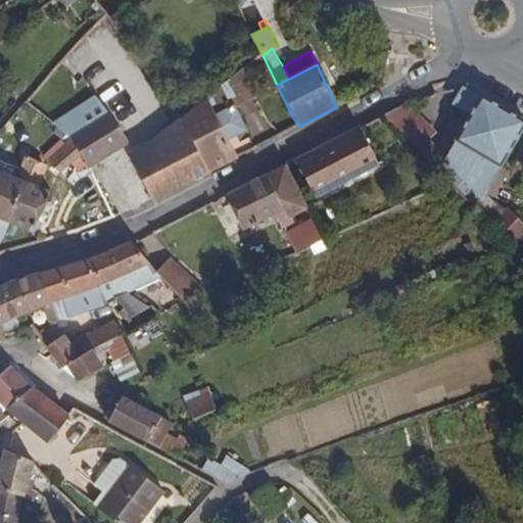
[(234,110),(254,96),(243,70),(214,94),(224,117),(234,110)]
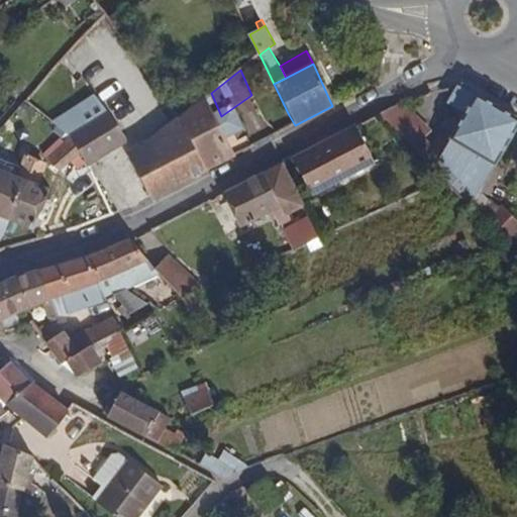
[(474,206),(516,127),(516,118),(460,86),(451,101),(451,106),(458,110),(468,115),(456,135),(436,169),(448,181),(474,206)]
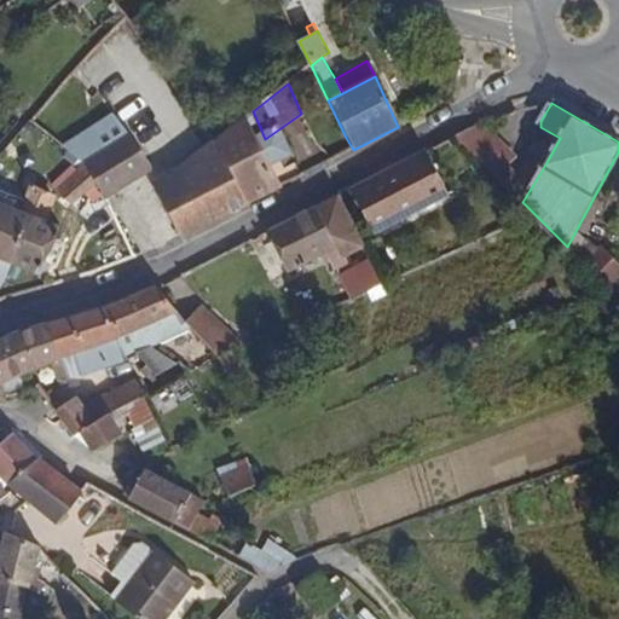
[(111,111),(63,145),(88,163),(131,133),(111,111)]
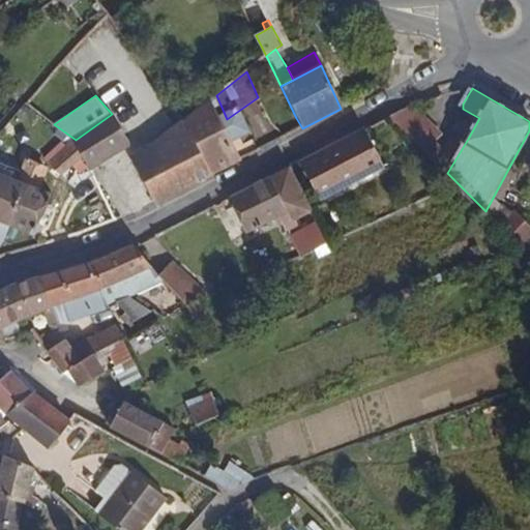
[(237,162),(230,142),(245,134),(237,112),(227,119),(216,95),(182,122),(213,174),(237,162)]
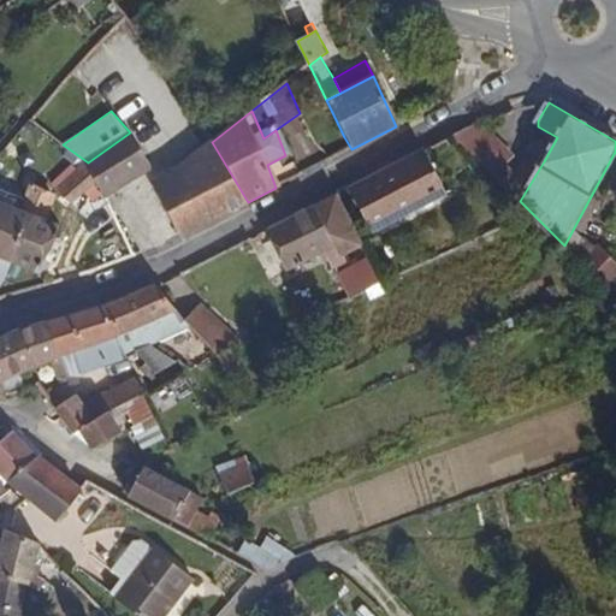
[(490,173),(509,153),(479,123),(454,135),(490,173)]
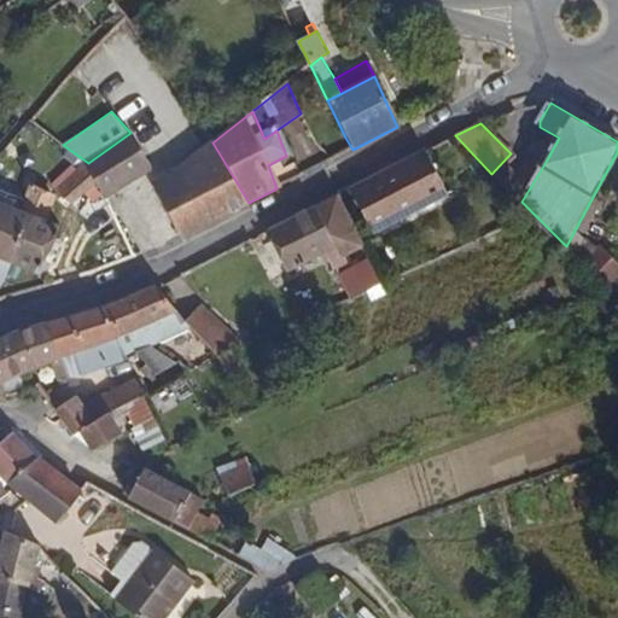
[(546,162),(559,138),(548,132),(536,156),(546,162)]
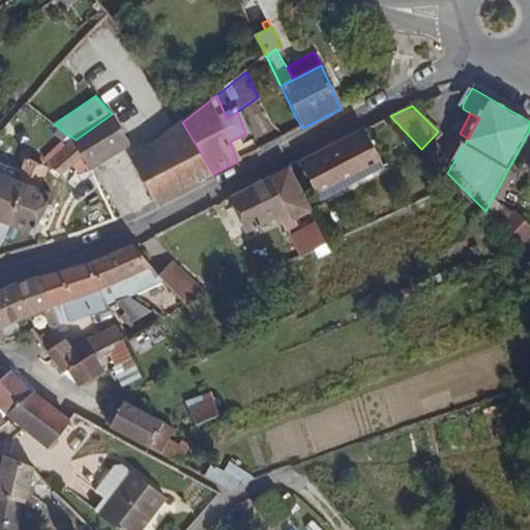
[(127,146),(112,114),(76,140),(81,151),(84,158),(90,170),(106,159),(115,154),(127,146)]
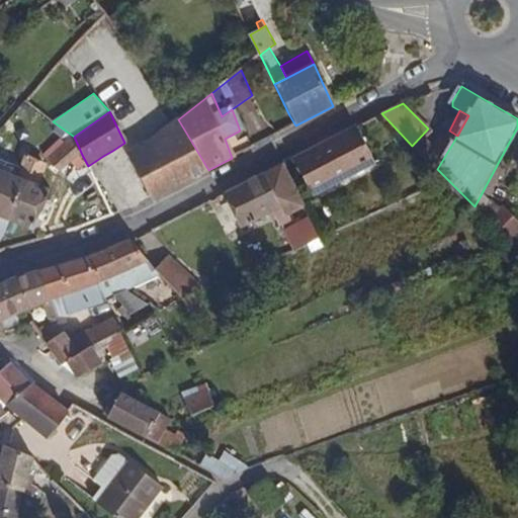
[(295,125),(289,115),(281,120),(285,131),(295,125)]
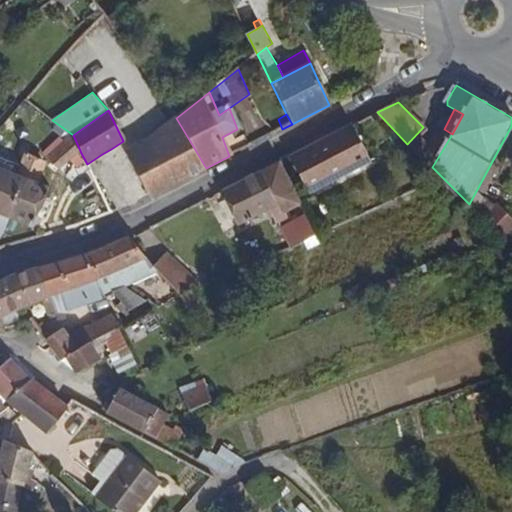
[(206,168),(176,118),(171,122),(156,133),(124,155),(147,199),(206,168)]
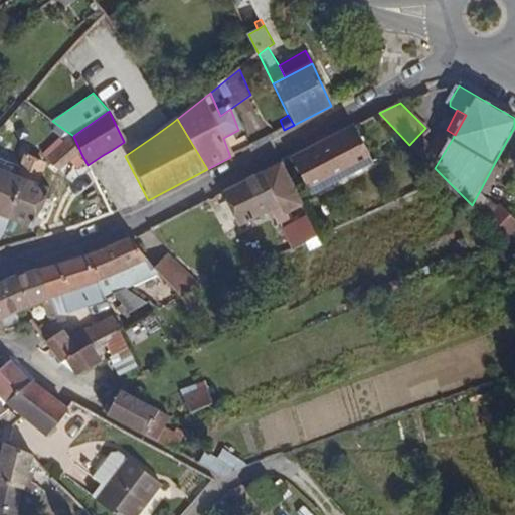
[(311,193),(373,161),(354,126),(293,158),(311,193)]
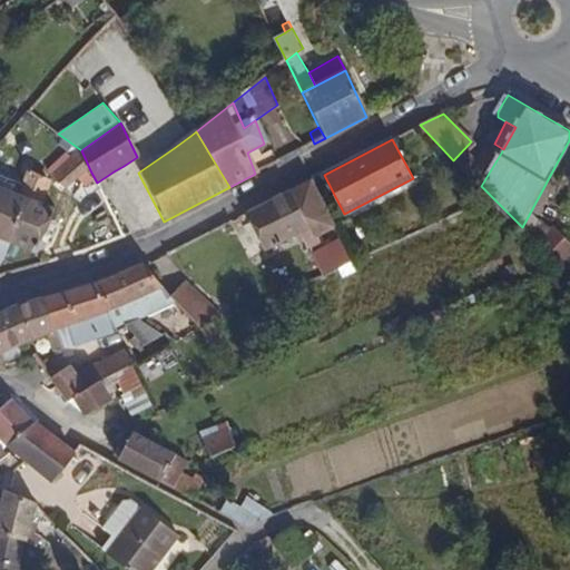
[(61,183),(87,163),(81,150),(55,173),(61,183)]
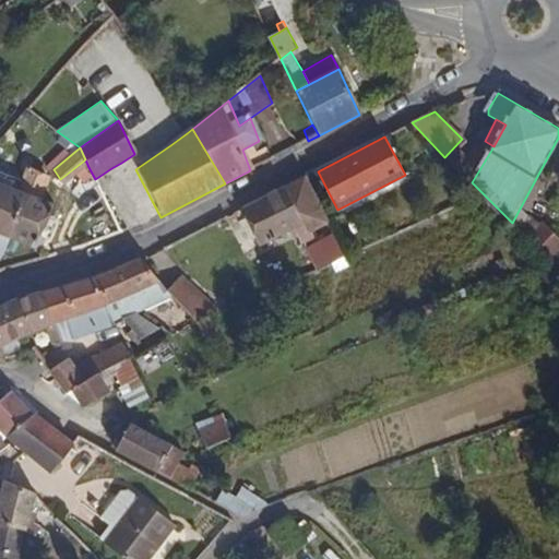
[(66,187),(88,167),(85,159),(60,179),(66,187)]
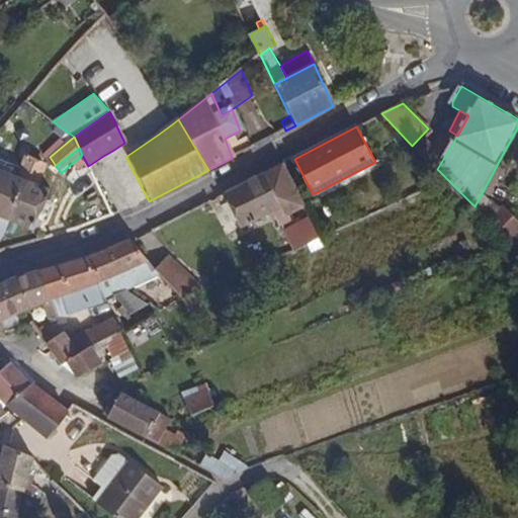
[(36,187),(48,168),(27,157),(21,168),(16,178),(28,184),(36,187)]
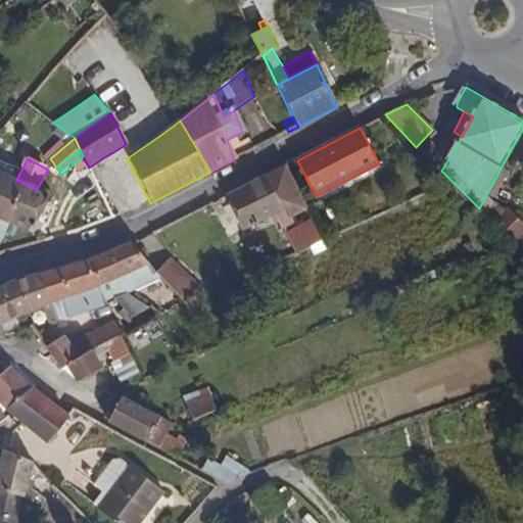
[(307,210),(284,167),(227,196),(245,230),(276,215),(283,229),(294,223),(291,219),(307,210)]
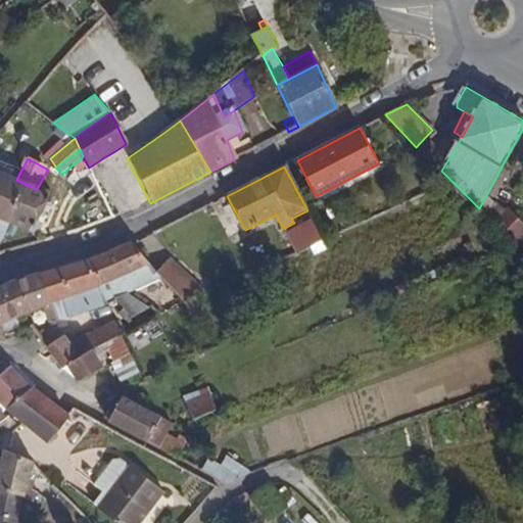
[(29,186),(16,180),(0,171),(0,239),(9,223),(29,186)]
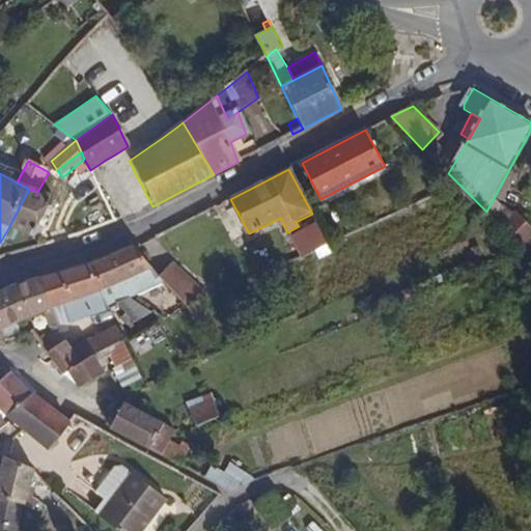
[(30,238),(53,199),(37,192),(29,189),(9,226),(30,238)]
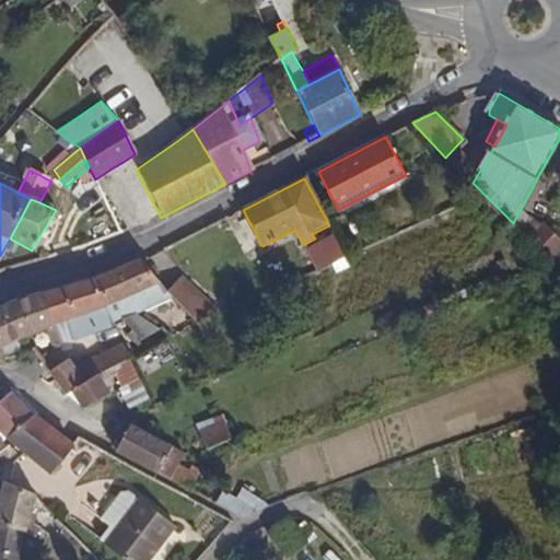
[(525,243),(539,230),(527,218),(513,231),(522,240),(525,243)]
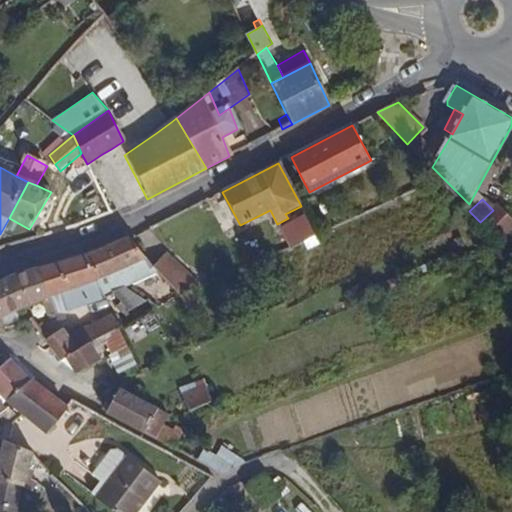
[(511,229),(511,220),(498,205),(493,210),(480,222),(499,242),(511,229)]
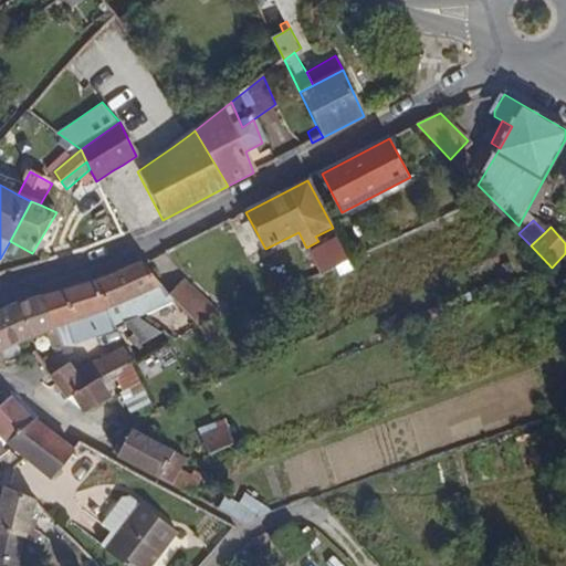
[(348,259),(337,237),(328,241),(331,245),(311,255),(320,273),(348,259)]
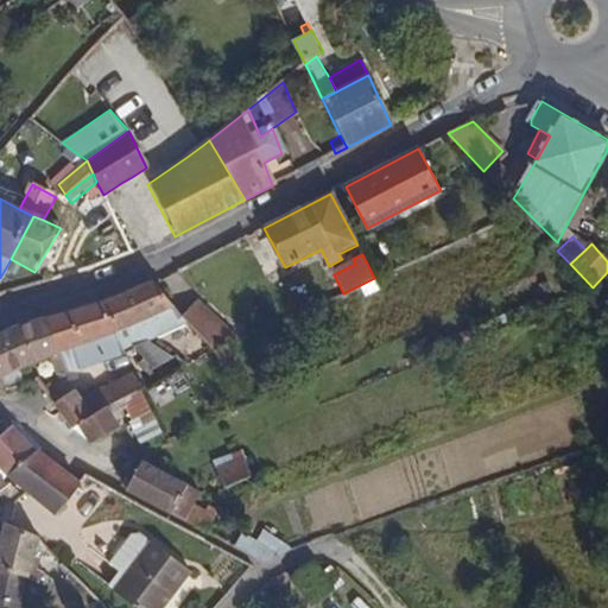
[(600,295),(607,286),(607,272),(593,287),(594,289),(600,295)]
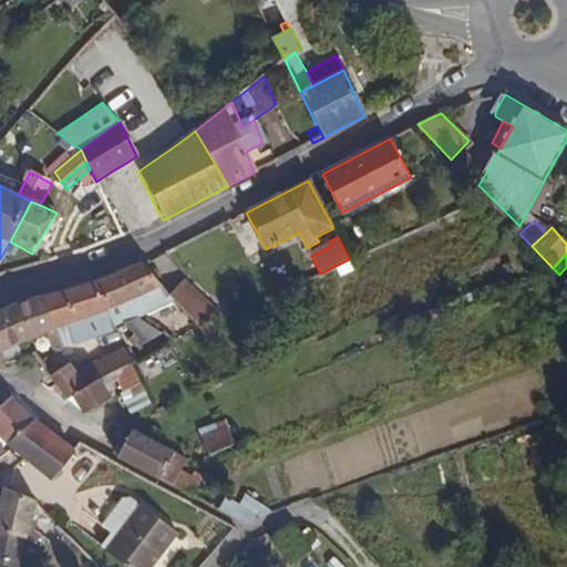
[(152,291),(161,286),(142,261),(86,285),(103,312),(113,330),(125,325),(142,317),(129,301),(136,297),(152,291)]
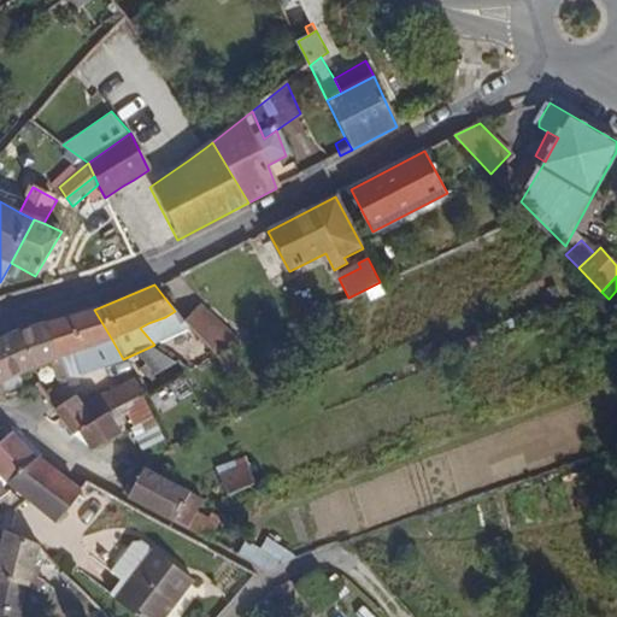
[(616,319),(616,309),(609,299),(603,293),(592,303),(612,325),(616,319)]
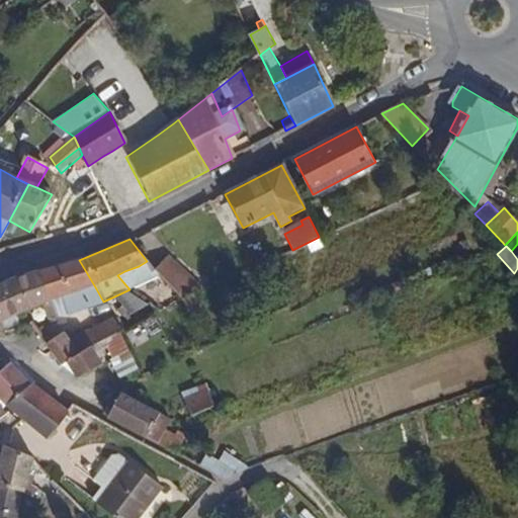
[(205,288),(169,254),(156,270),(164,278),(184,299),(205,288)]
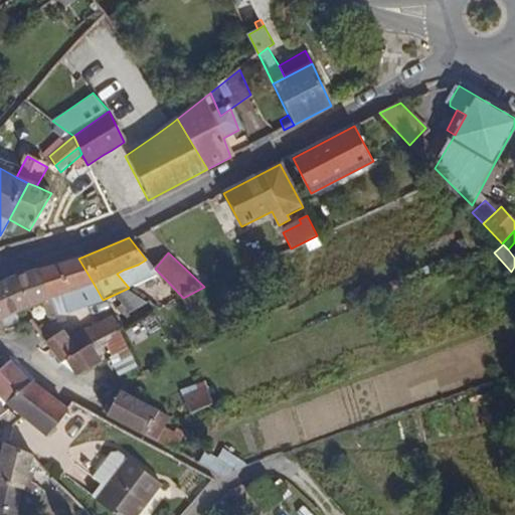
[(84,287),(94,284),(78,259),(37,273),(47,300),(61,296),(84,287)]
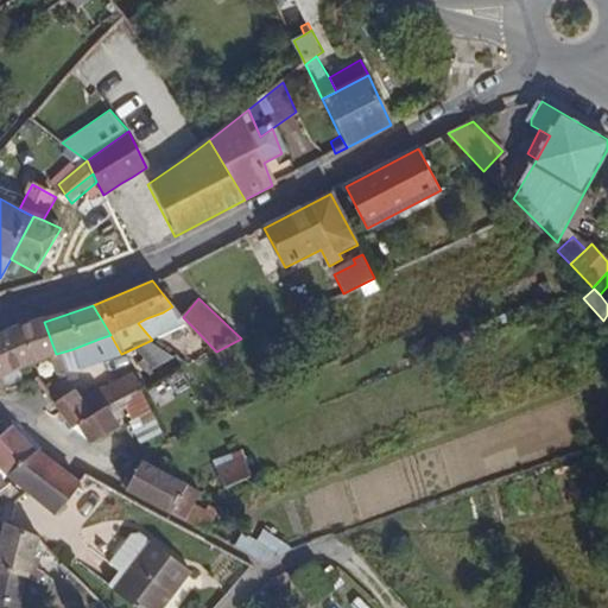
[(183,317),(172,306),(163,312),(172,325),(183,317)]
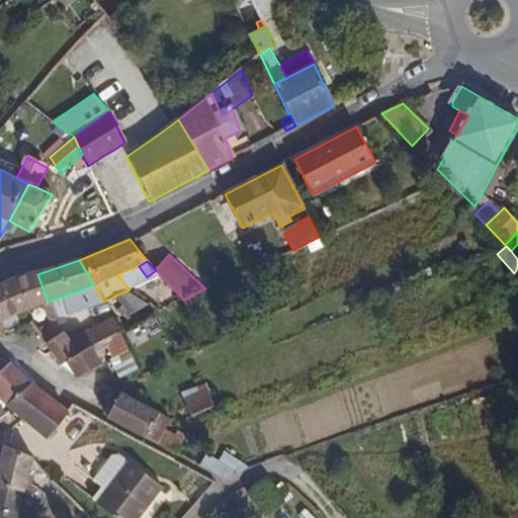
[(155,286),(164,278),(156,270),(147,277),(155,286)]
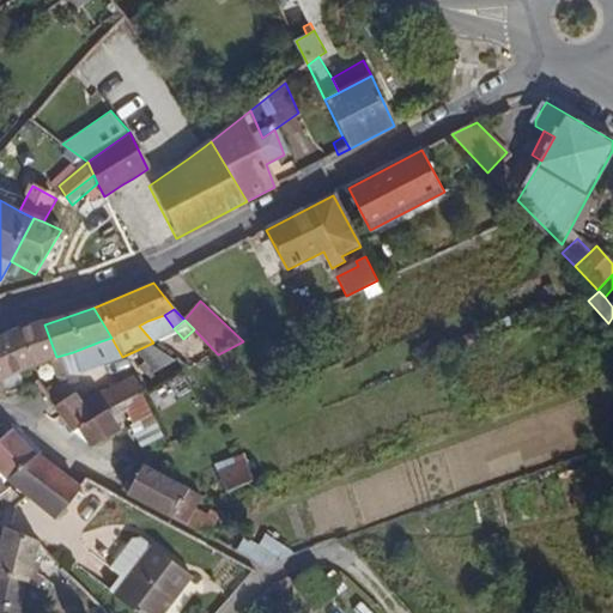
[(157,340),(147,321),(139,326),(153,343),(157,340)]
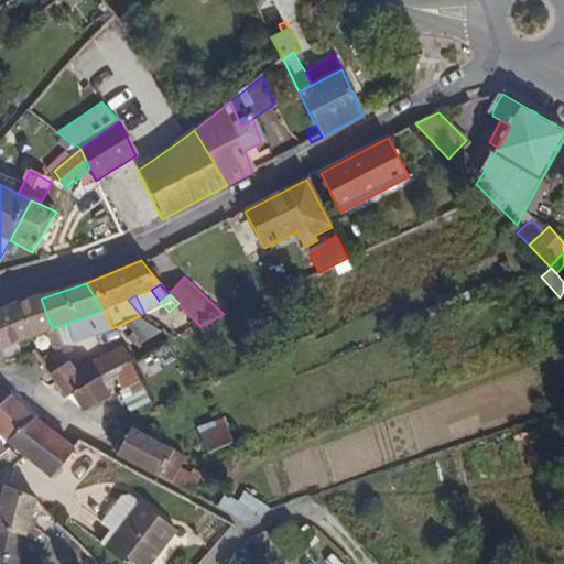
[(52,328),(41,299),(12,307),(0,313),(0,348),(8,345),(22,339),(46,332),(52,328)]
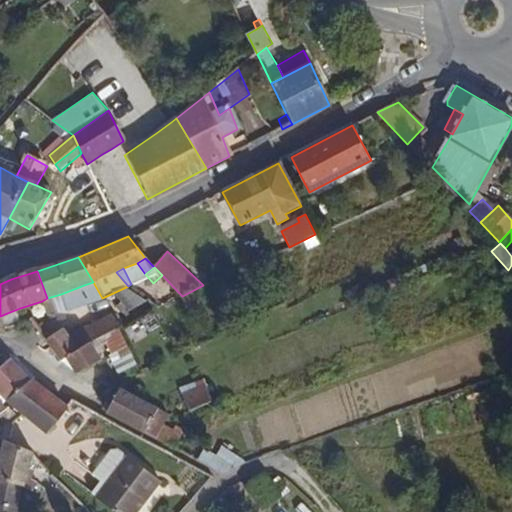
[(91,304),(84,285),(61,294),(68,313),(91,304)]
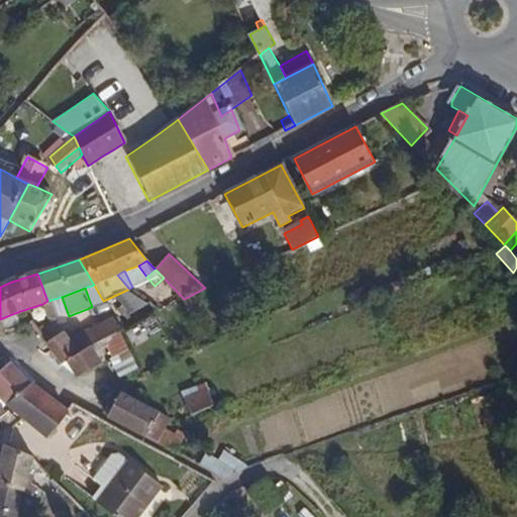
[(146,306),(129,289),(114,296),(128,314),(146,306)]
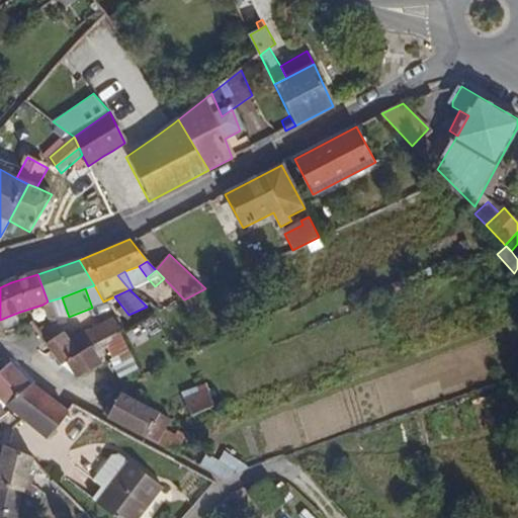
[(55,320),(48,301),(42,305),(49,324),(55,320)]
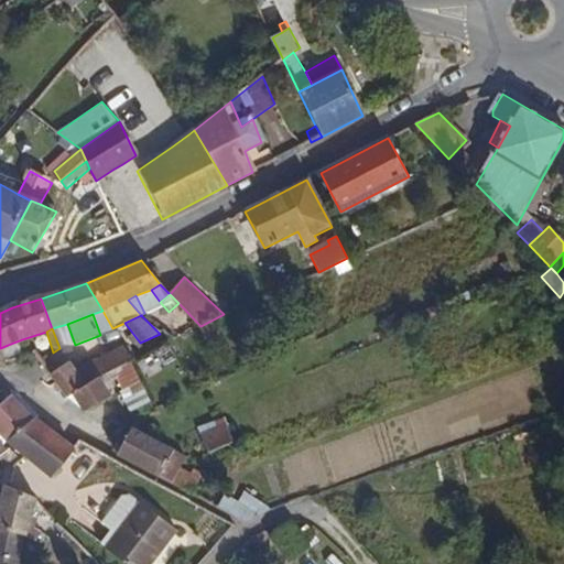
[(132,362),(125,349),(76,373),(87,387),(100,380),(108,376),(132,362)]
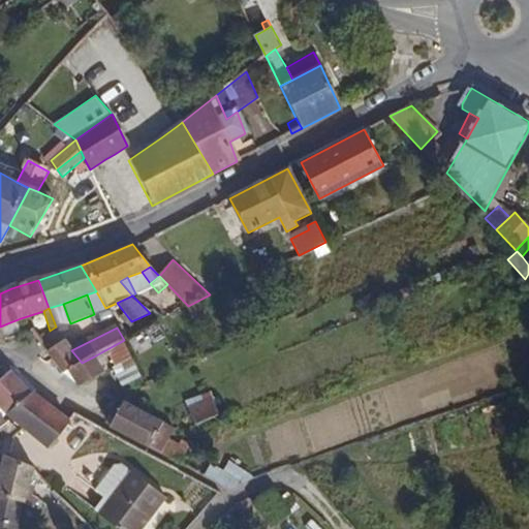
[(135,355),(127,339),(124,340),(101,352),(103,356),(109,353),(117,366),(135,355)]
